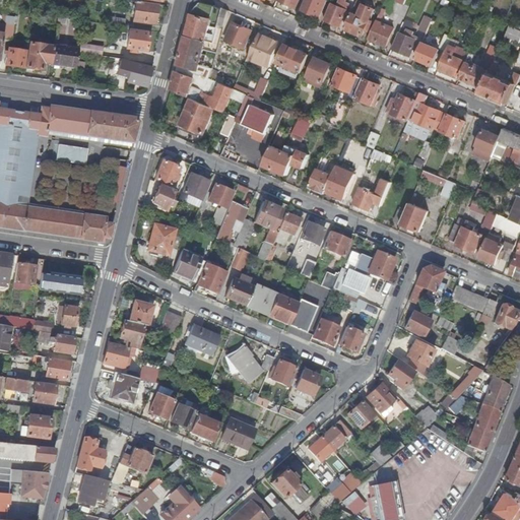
[(305,0),(302,9),(320,17),(327,0),(305,0)]
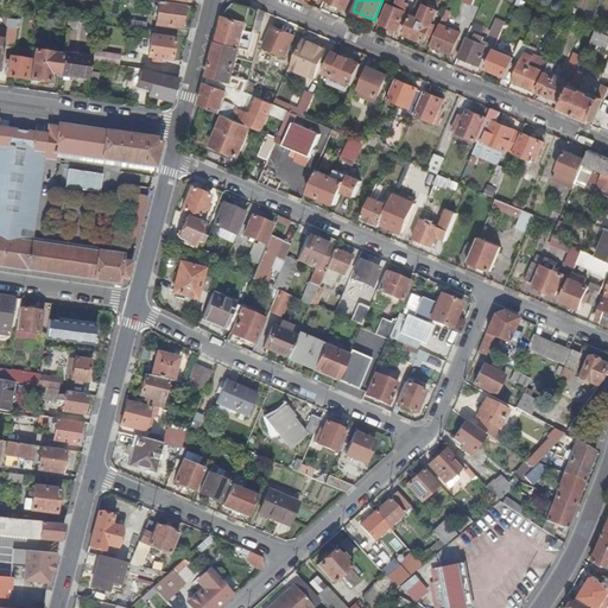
[(387,4),(379,23),(399,31),(410,4),(404,1),(404,0),(396,0),(393,6),(387,4)]
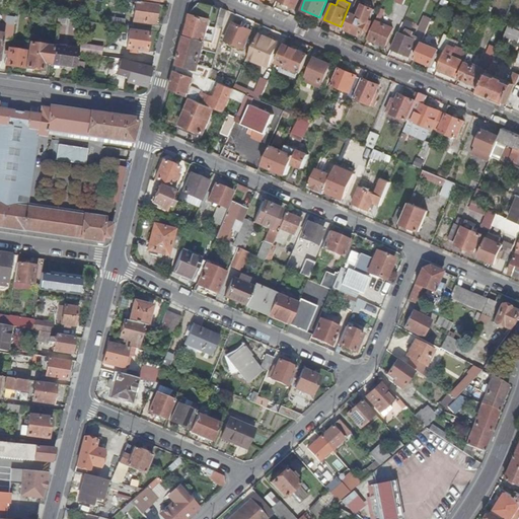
[(357,0),(352,13),(354,14),(360,0),(357,0)]
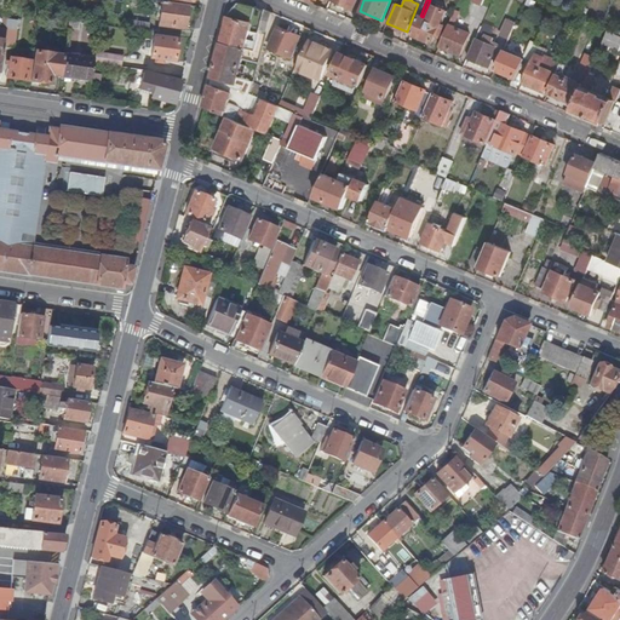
[(188,6),(162,3),(159,27),(184,30),(188,6)]
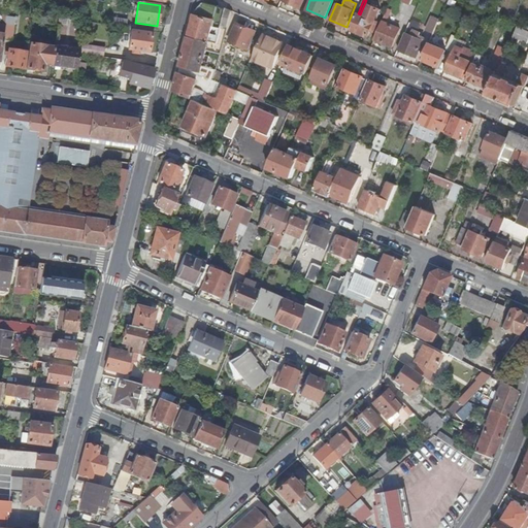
[(217,44),(222,25),(227,8),(203,2),(195,17),(189,37),(217,44)]
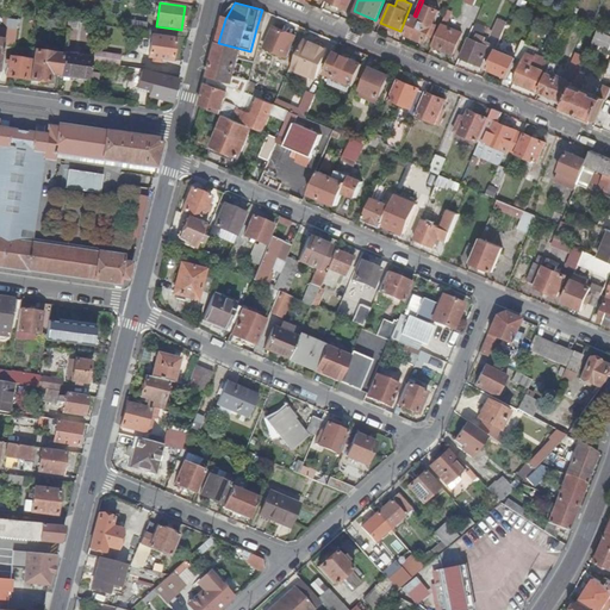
[(412,18),(406,33),(427,43),(430,33),(434,36),(436,27),(434,26),(440,11),(428,5),(421,22),(412,18)]
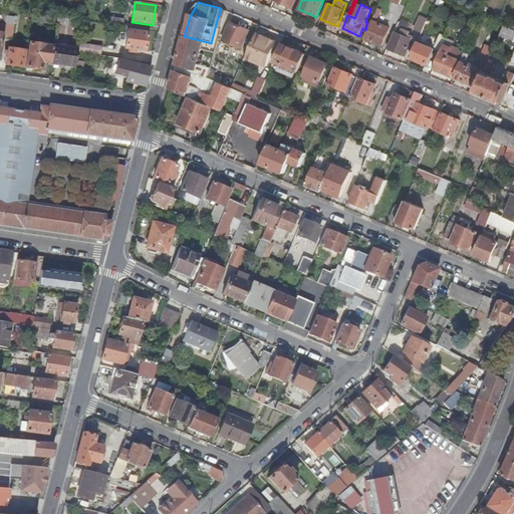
[(221,8),(216,24),(221,26),(226,10),(221,8)]
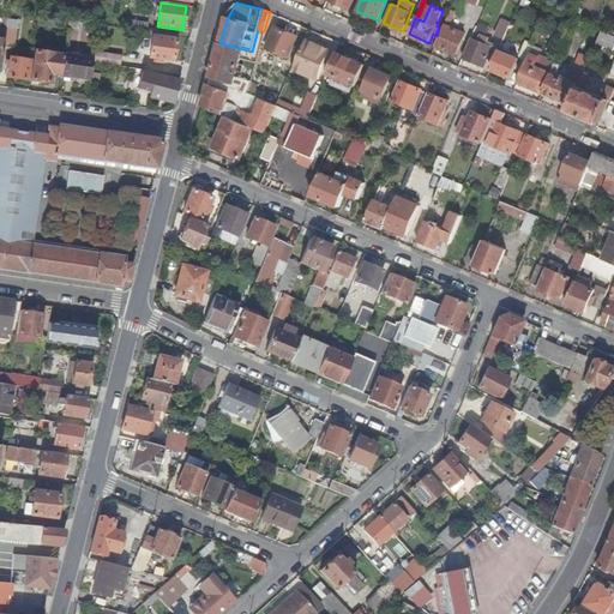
[(476,25),(482,12),(476,10),(470,23),(476,25)]
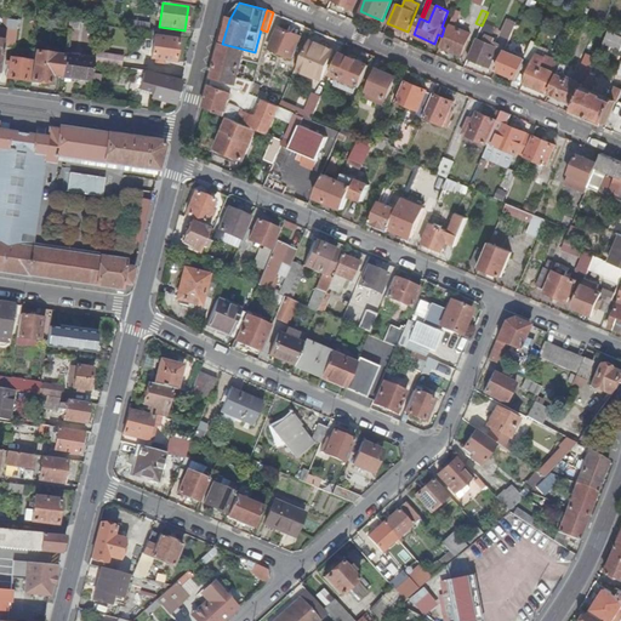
[(450,24),(456,27),(461,13),(456,11),(450,24)]
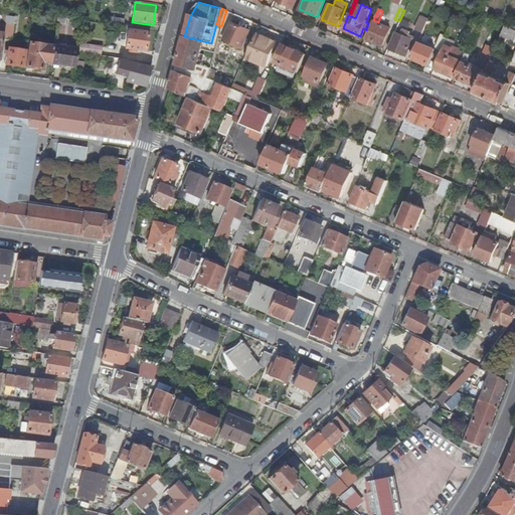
[(6,24),(14,26),(15,19),(7,17),(6,24)]
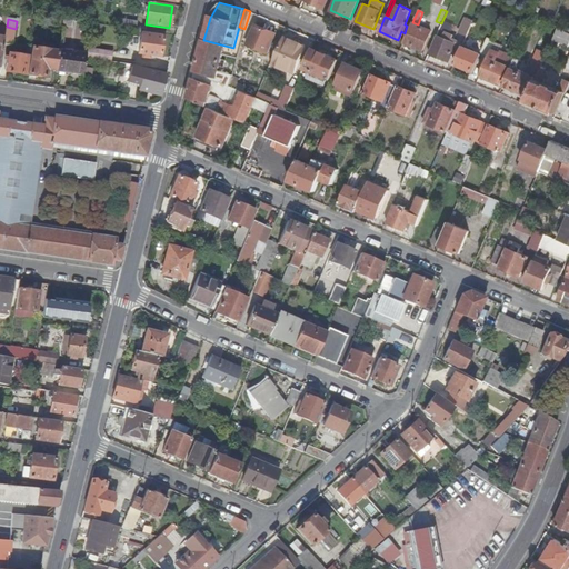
[(121,20),(120,28),(136,30),(138,22),(121,20)]
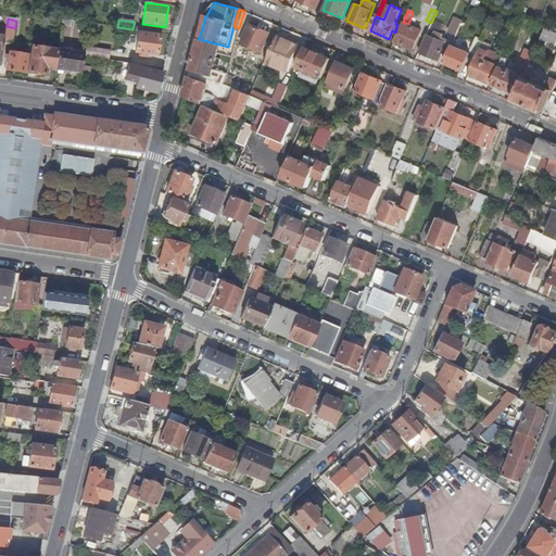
[(555,30),(555,24),(542,20),(540,24),(546,26),(555,30)]
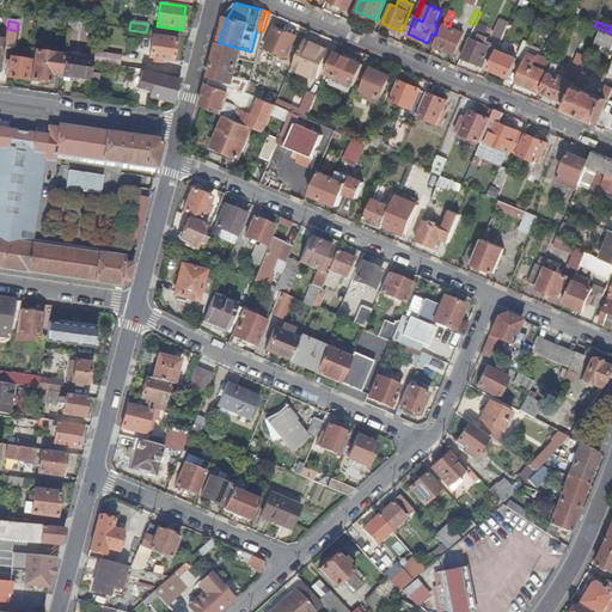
[(494,37),(502,41),(508,26),(500,23),(494,37)]
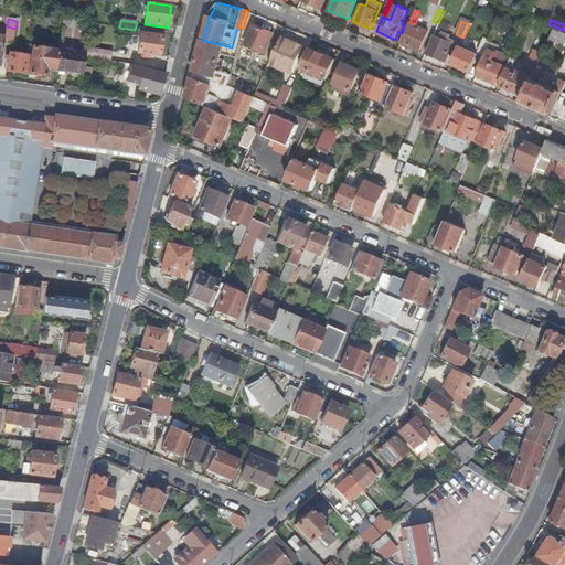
[(409,22),(402,42),(411,45),(414,46),(420,50),(428,30),(415,24),(409,22)]
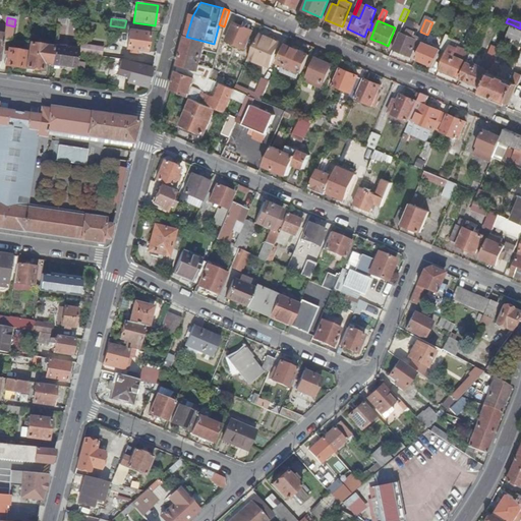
[(253,31),(234,22),(226,42),(245,50),(253,31)]
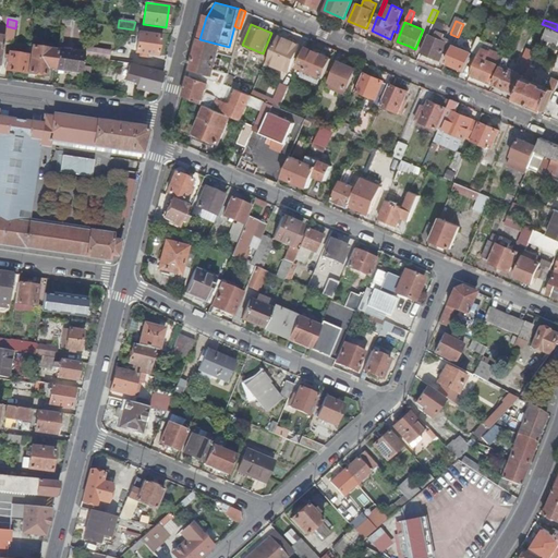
[(15,28),(7,26),(4,41),(4,44),(14,45),(15,28)]
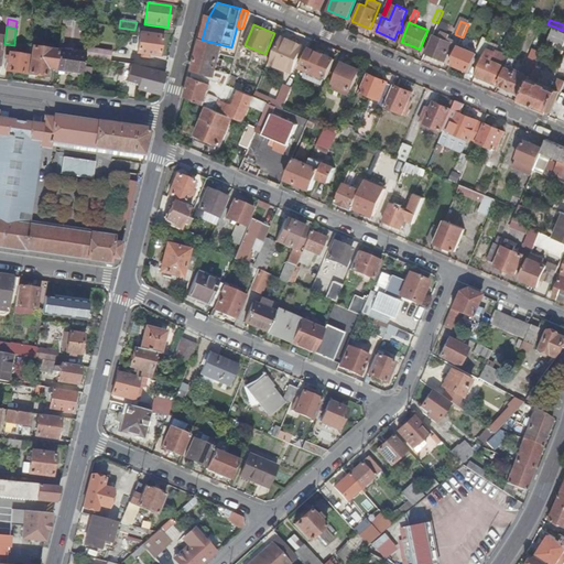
[(563,31),(554,26),(550,38),(554,40),(563,43),(563,31)]
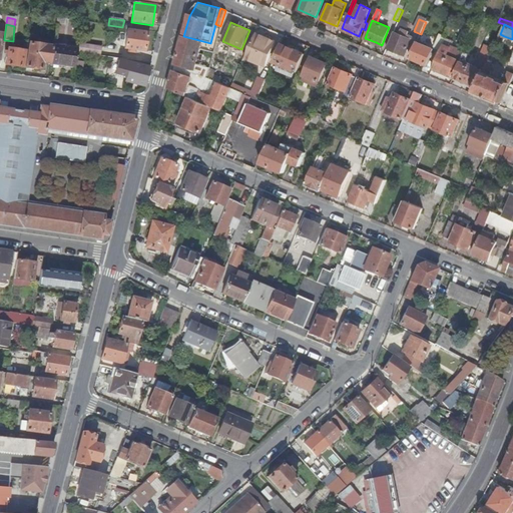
[(395,31),(388,48),(406,55),(413,39),(407,36),(409,30),(403,27),(401,33),(395,31)]
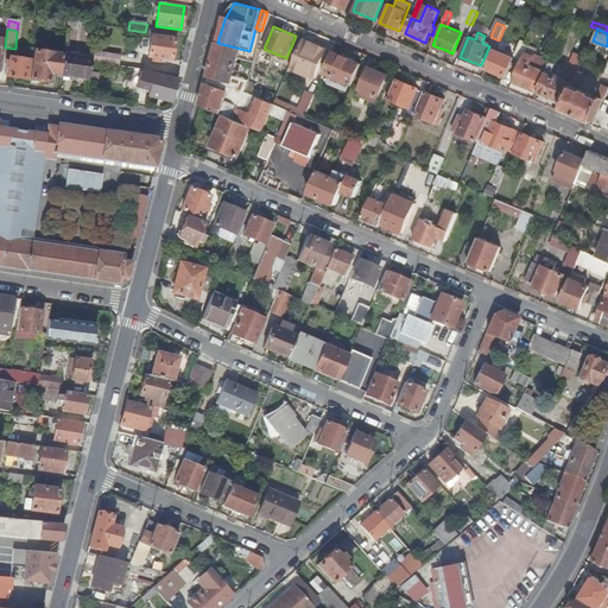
[(176,39),(152,36),(149,58),(153,58),(153,62),(160,62),(160,61),(172,62),(176,39)]
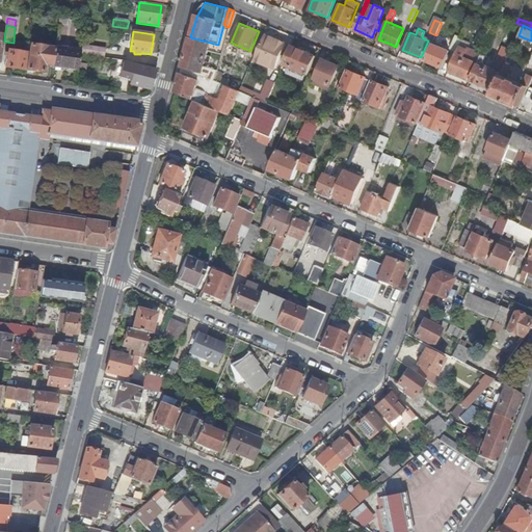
[(266,34),(256,60),(275,69),(286,44),(266,34)]
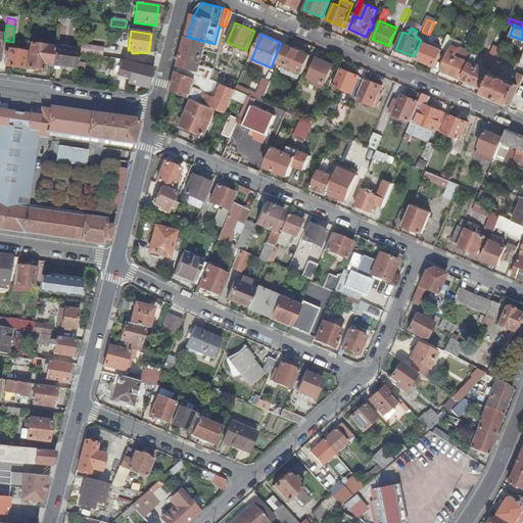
[(450,49),(453,44),(456,37),(448,34),(443,46),(450,49)]
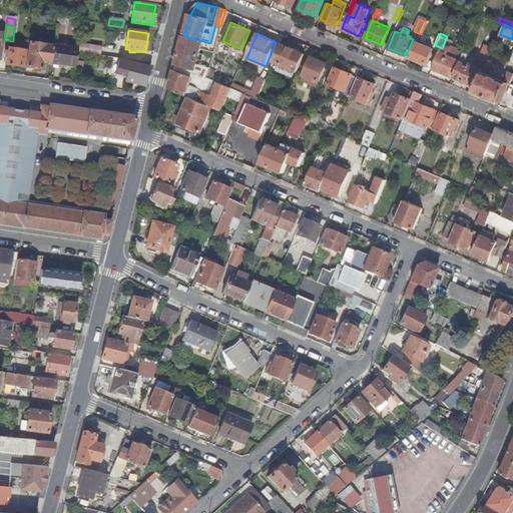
[(499,47),(504,36),(500,34),(495,45),(499,47)]
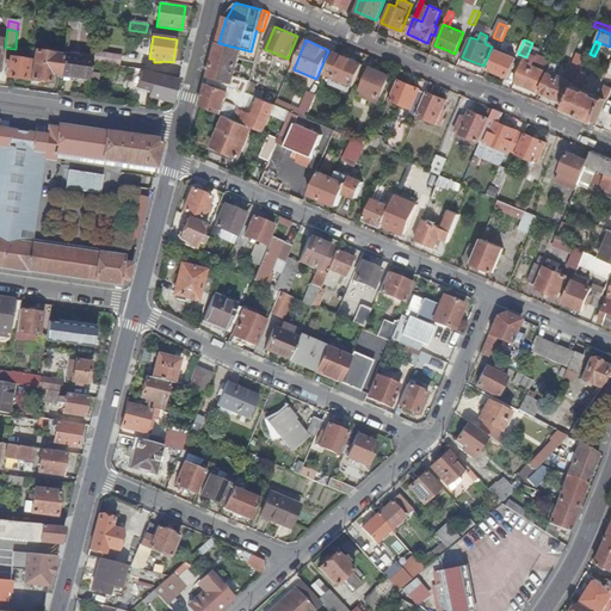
[(218,43),(203,106),(226,117),(253,128),(271,135),(281,140),(291,112),(288,111),(276,105),(260,99),(247,93),(240,91),(233,87),(241,54),(250,56),(251,51),(218,43)]
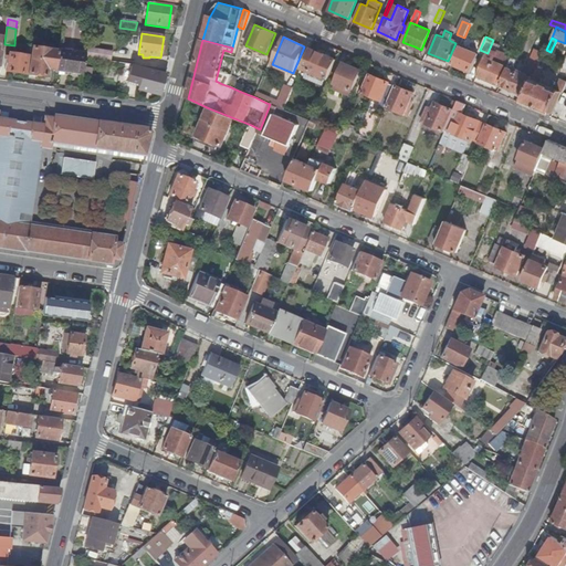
[(461,45),(453,63),(471,71),(479,53),(461,45)]
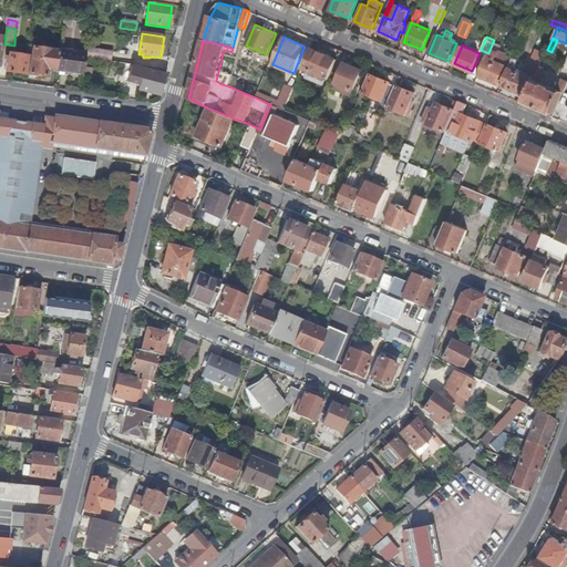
[(59,52),(32,48),(31,49),(28,75),(45,79),(47,69),(57,71),(59,52)]
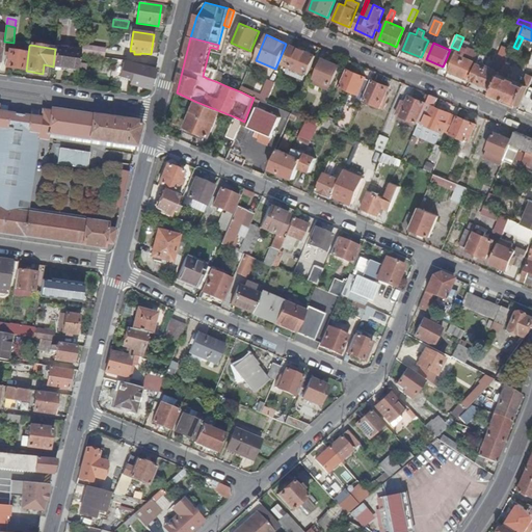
[(458,50),(450,70),(468,78),(475,62),(464,57),(469,49),(460,45),(458,50)]
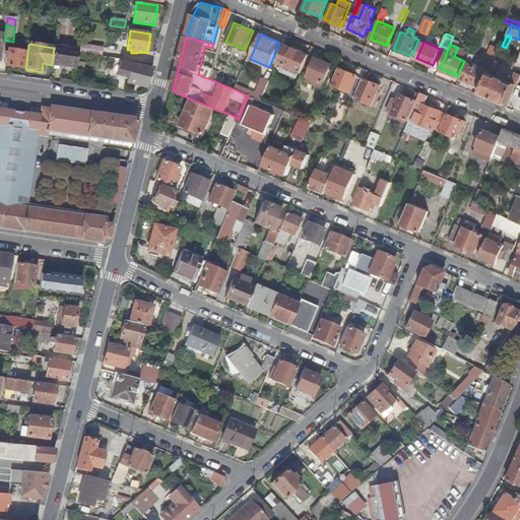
[(25,69),(28,45),(23,45),(22,52),(9,50),(9,53),(6,52),(6,55),(9,56),(7,67),(25,69)]
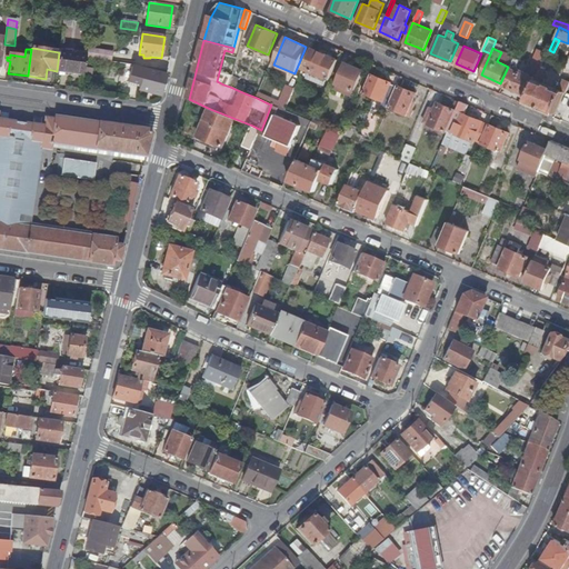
[(86,59),(112,62),(113,52),(88,49),(87,55),(86,59)]
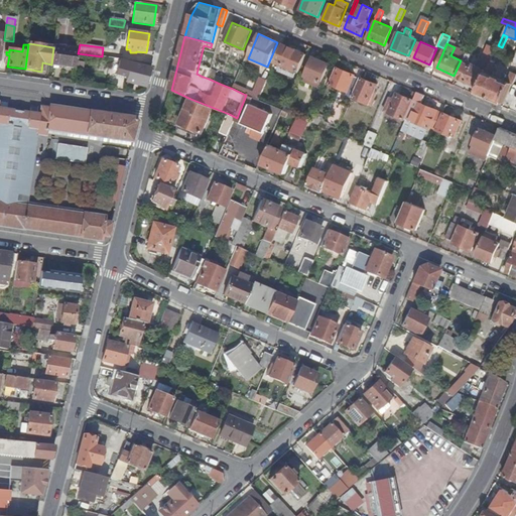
[(296,72),(299,73),(307,54),(283,44),(275,62),(296,72)]
